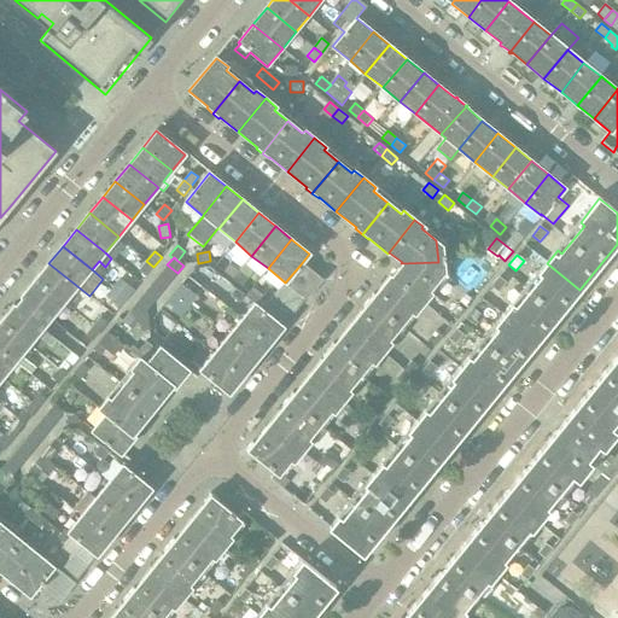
[(145,277),(153,267),(146,261),(138,270),(145,277)]
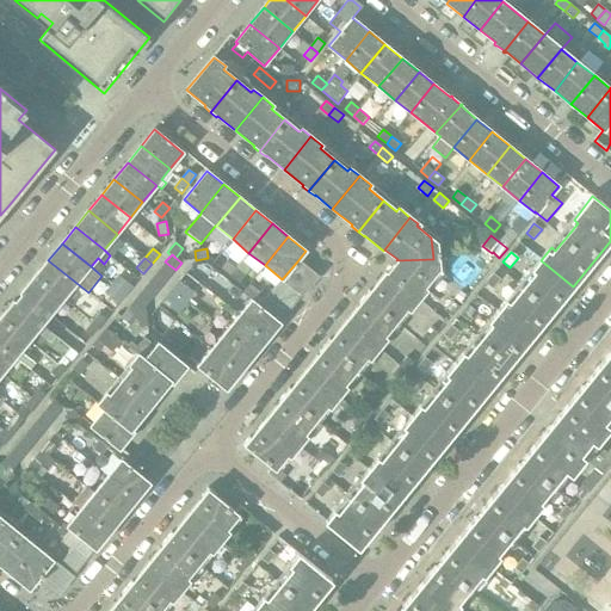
[(425,289),(437,275),(433,259),(396,260),(397,261),(387,275),(420,300),(427,290),(425,289)]
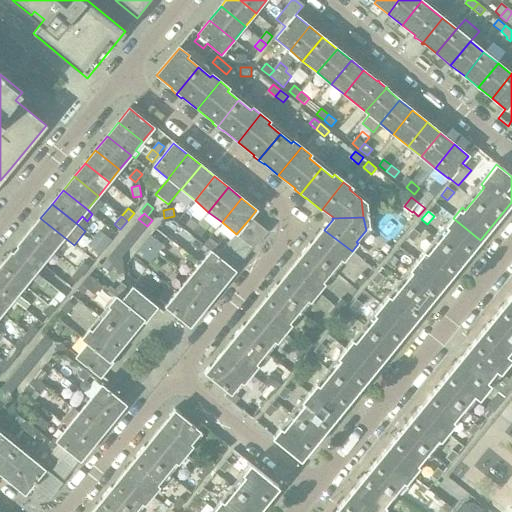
[(64,237),(40,218),(29,231),(53,251),(64,237)]
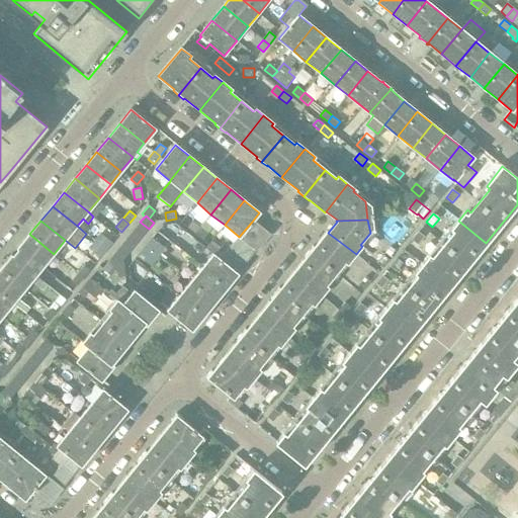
[(203,240),(212,228),(204,221),(200,227),(195,233),(203,240)]
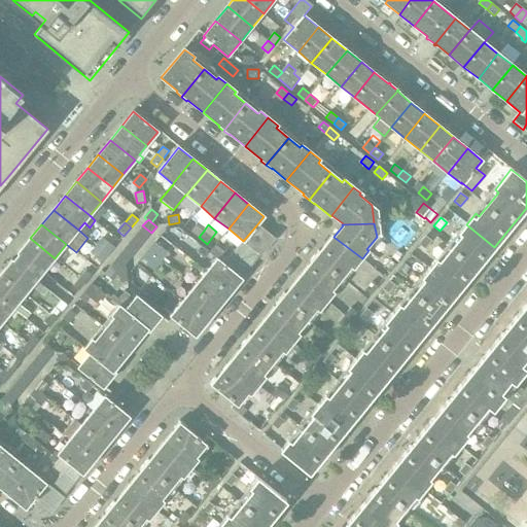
[(494,247),(466,224),(461,232),(464,235),(441,262),(438,259),(430,270),(458,292),(494,247)]
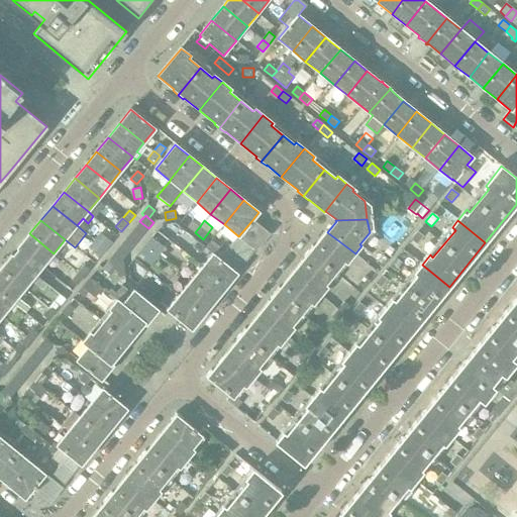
[(148,228),(139,221),(135,227),(143,234),(148,228)]
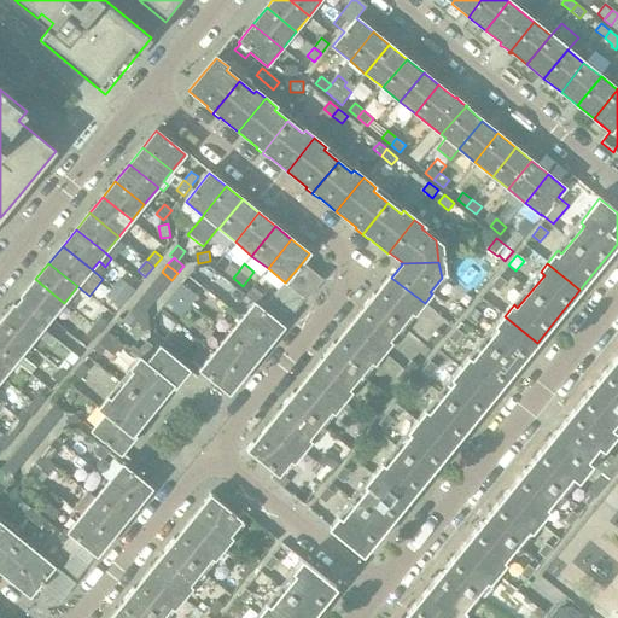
[(233,278),(239,270),(229,264),(223,272),(233,278)]
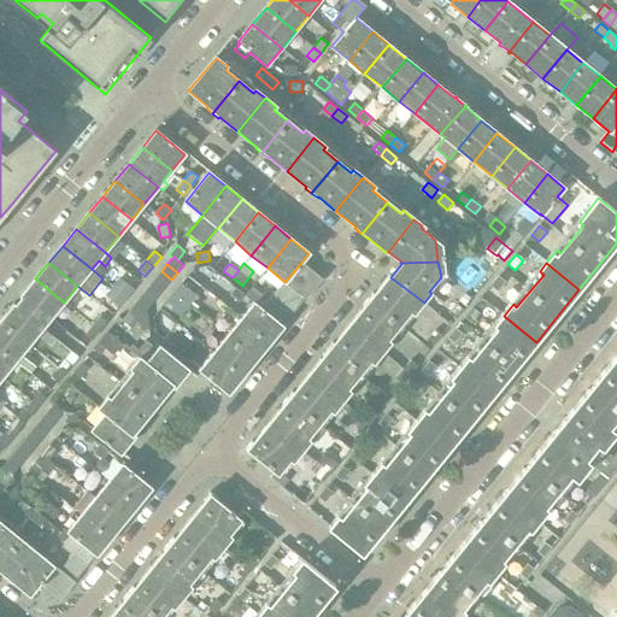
[(300,264),(285,282),(286,283),(305,299),(321,280),(300,264)]
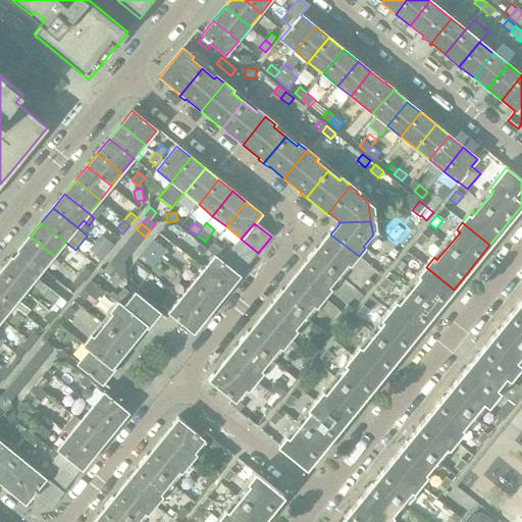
[(145,237),(137,229),(132,236),(140,243),(145,237)]
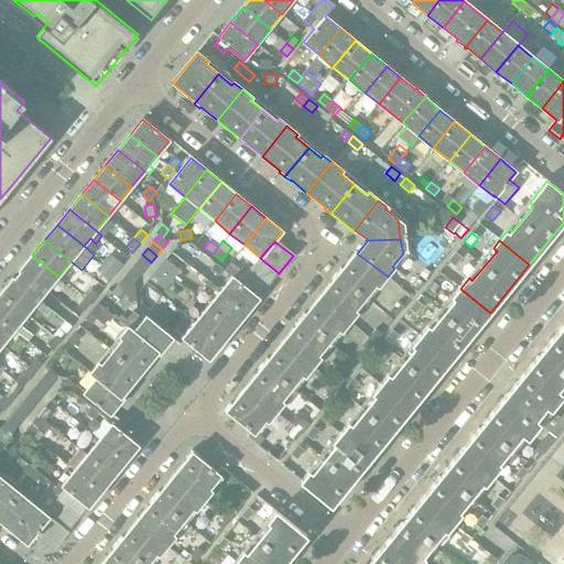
[(388,277),(357,253),(356,252),(342,270),(340,269),(336,274),(366,299),(378,284),(380,286),(388,277)]
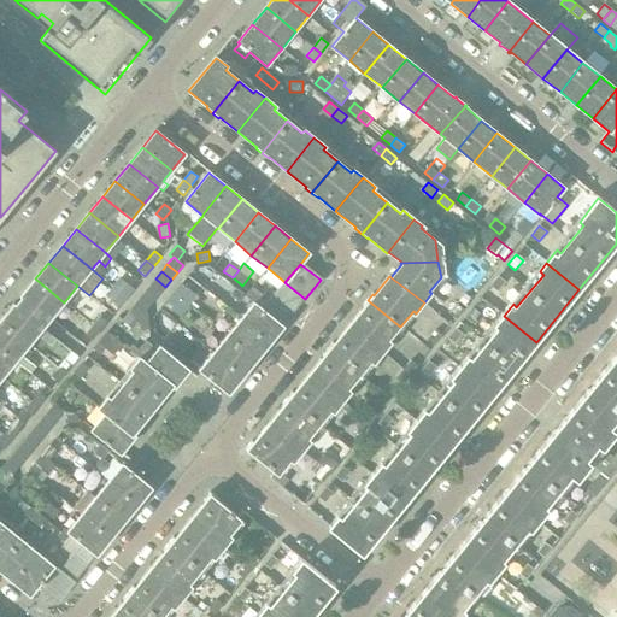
[(498,292),(506,282),(498,276),(491,286),(498,292)]
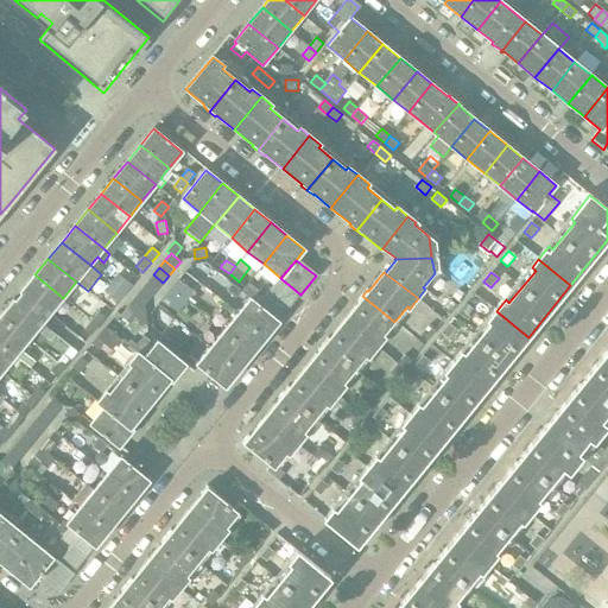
[(63,298),(35,274),(20,292),(21,293),(16,302),(43,323),(50,315),(63,298)]
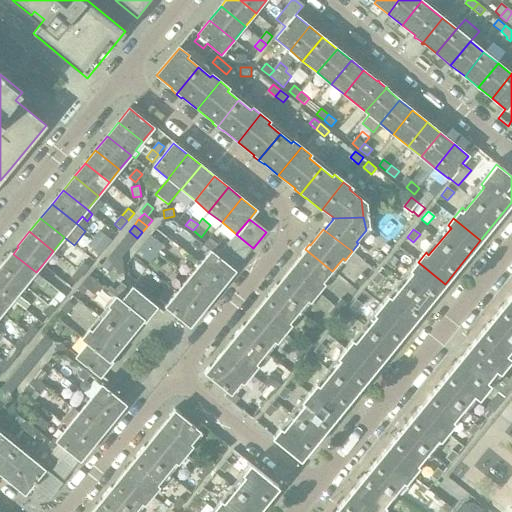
[(132,244),(137,238),(129,231),(124,237),(132,244)]
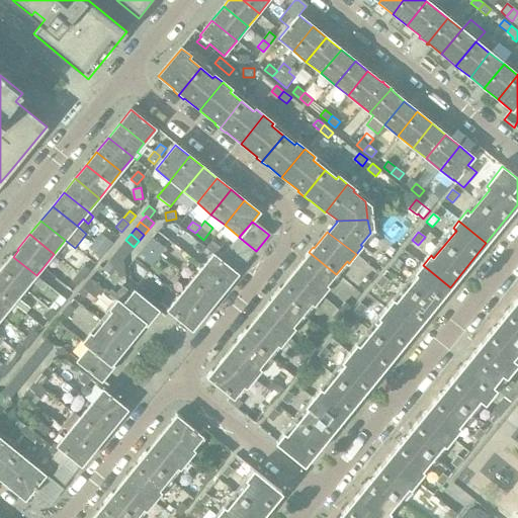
[(106,250),(112,243),(106,238),(100,245),(106,250)]
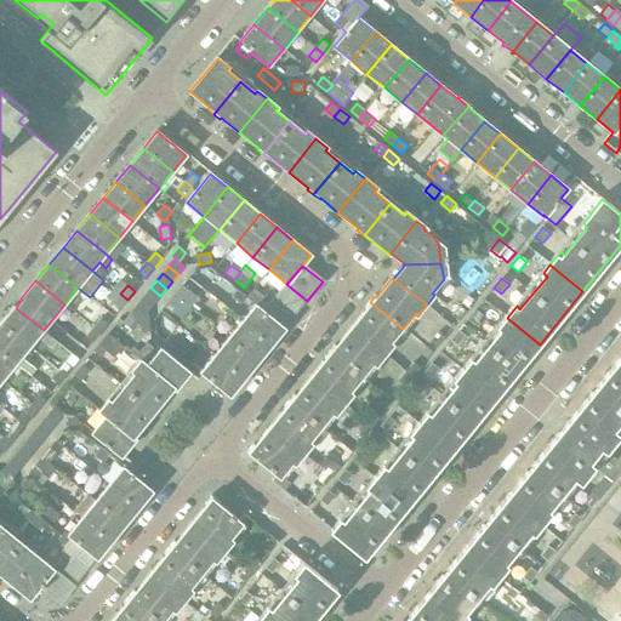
[(199,298),(182,285),(175,295),(192,307),(199,298)]
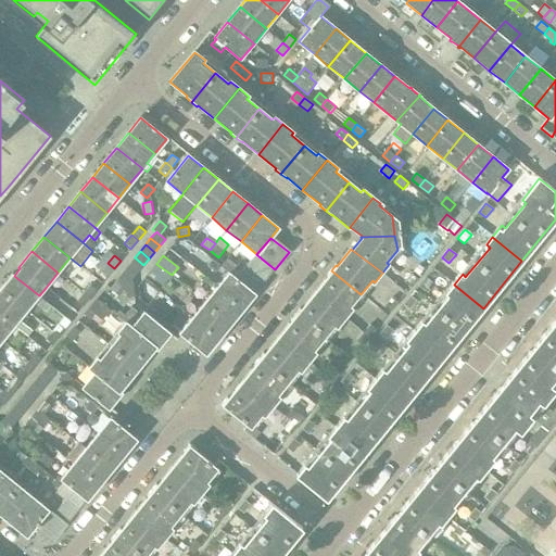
[(139,272),(143,265),(135,257),(129,264),(139,272)]
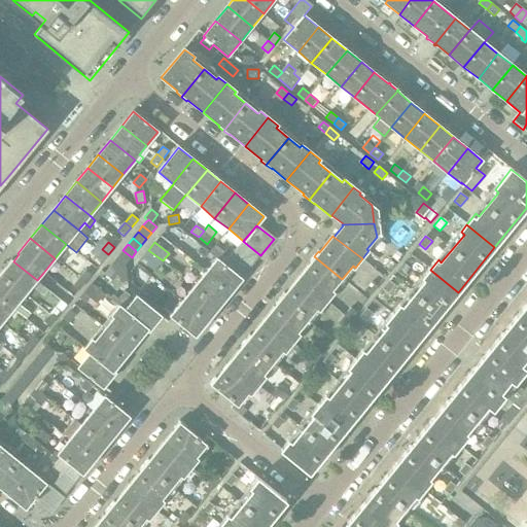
[(210,252),(201,245),(196,252),(205,258),(210,252)]
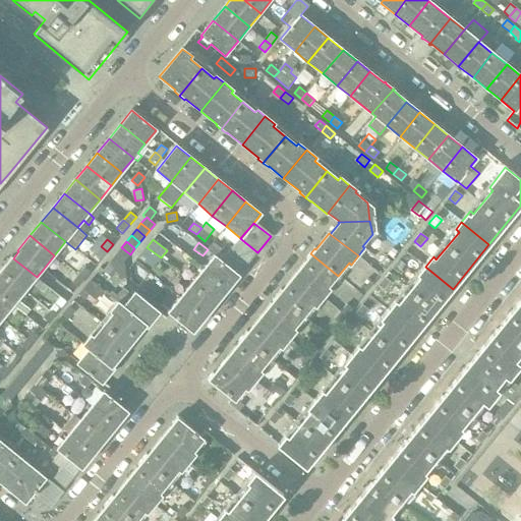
[(101,246),(95,254),(101,259),(107,251),(101,246)]
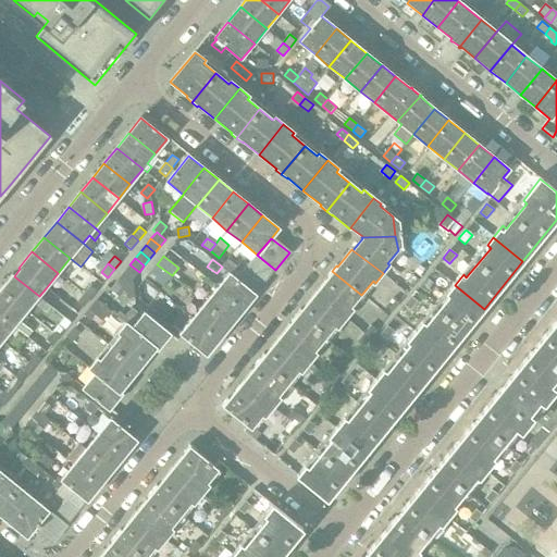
[(134,277),(139,272),(130,264),(125,270),(134,277)]
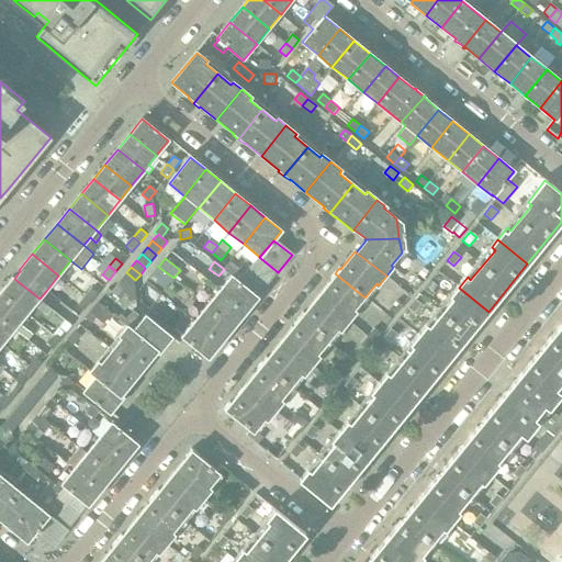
[(173,278),(158,267),(152,274),(156,279),(155,281),(165,289),(169,282),(171,284),(173,281),(171,280),(173,278)]
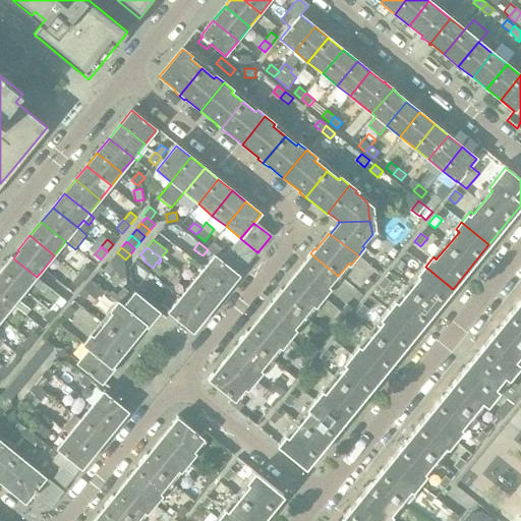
[(218,252),(215,256),(220,261),(227,252),(222,247),(218,252)]
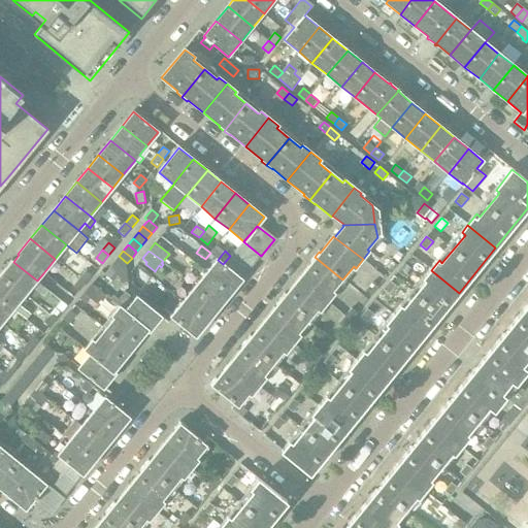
[(125,266),(127,263),(119,256),(113,262),(123,269),(125,266)]
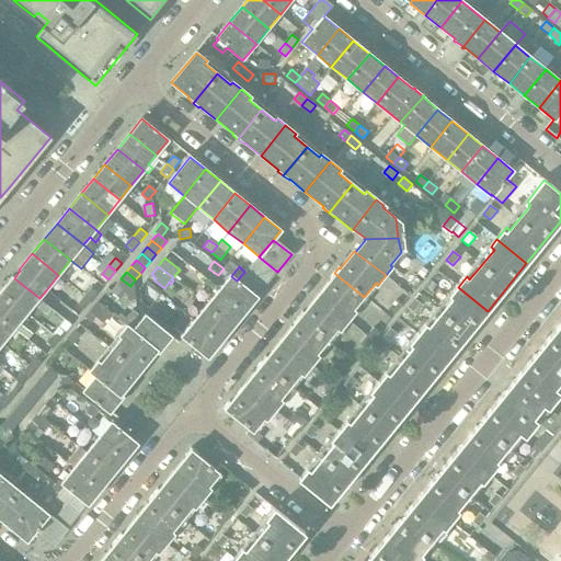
[(364,297),(334,273),(330,278),(331,279),(318,296),(350,321),(355,312),(354,310),(358,304),(364,297)]
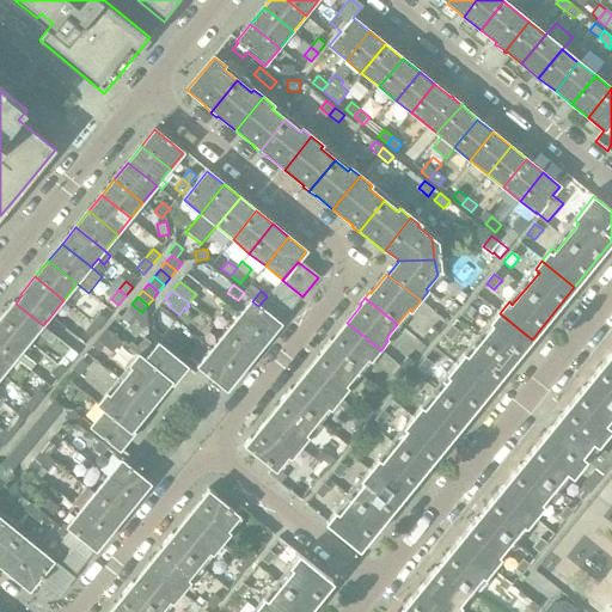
[(252,301),(239,317),(268,341),(281,324),(258,306),(252,301)]
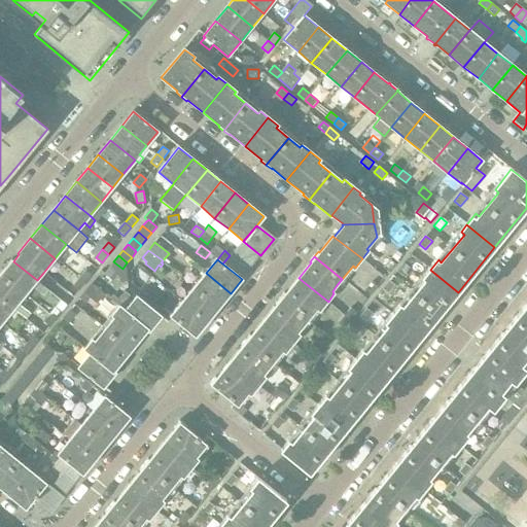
[(389,273),(396,265),(390,259),(383,268),(389,273)]
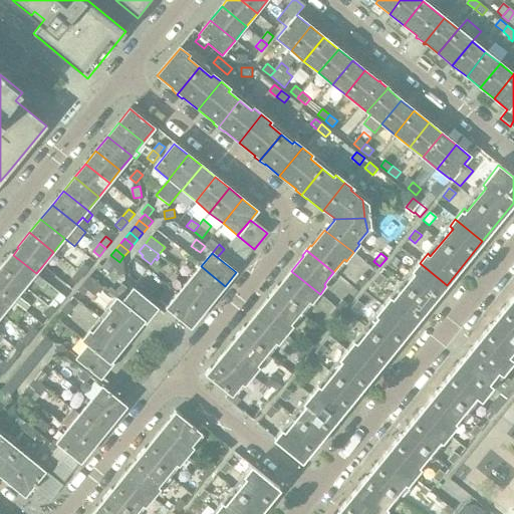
[(36,273),(13,255),(11,254),(0,267),(24,287),(31,280),(42,289),(47,283),(36,273)]
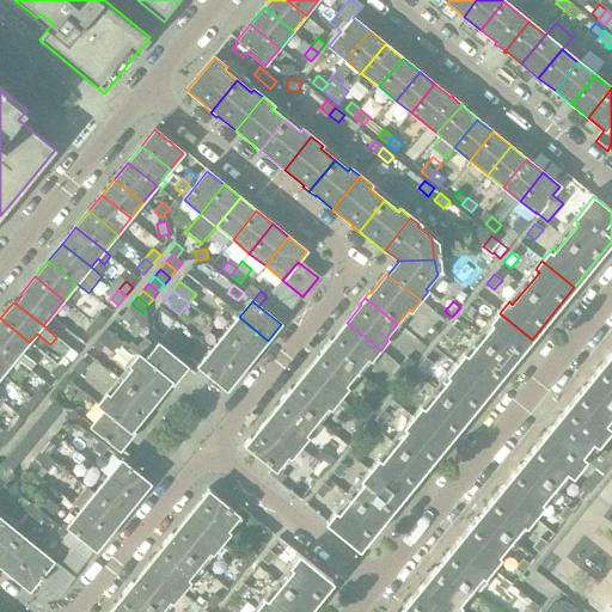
[(138,317),(142,312),(132,304),(126,311),(136,319),(138,317)]
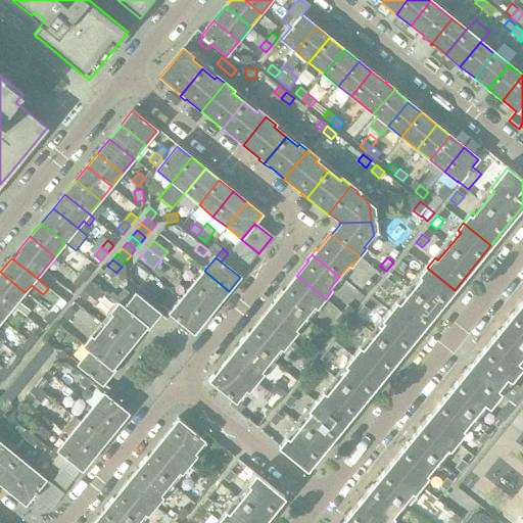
[(399,274),(407,266),(400,260),(393,269),(399,274)]
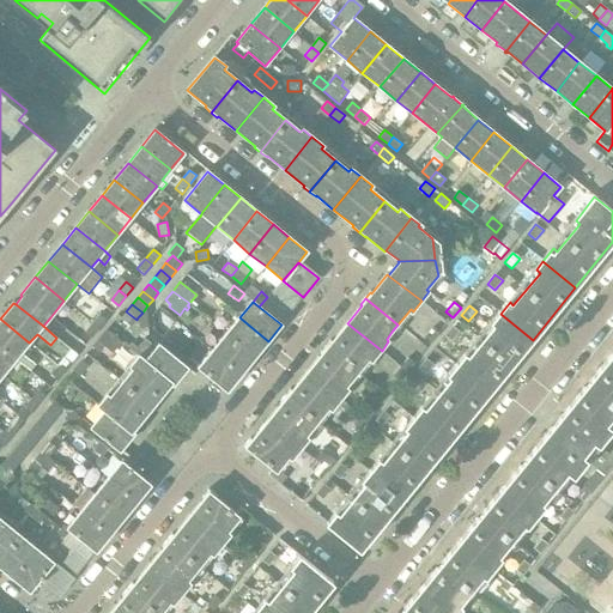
[(137,320),(126,311),(121,319),(131,327),(137,320)]
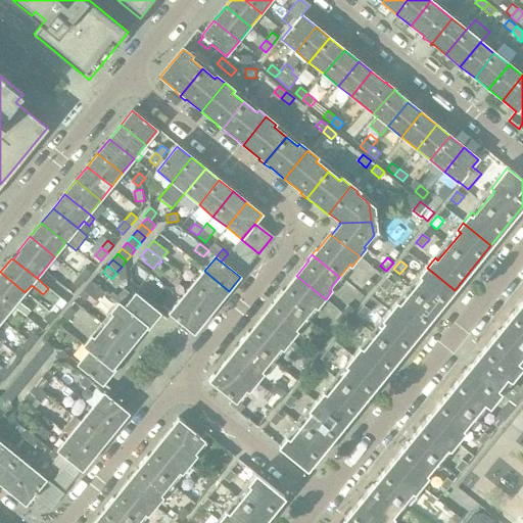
[(417,335),(436,312),(455,290),(427,268),(422,274),(424,277),(402,303),(399,301),(390,314),(417,335)]
